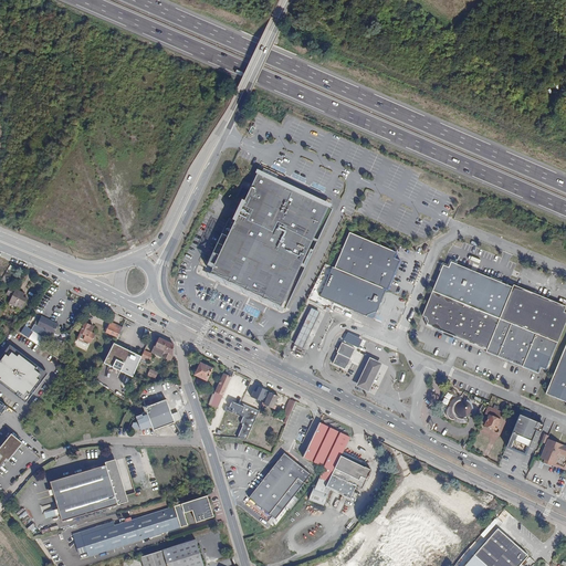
[(24,144),(31,134),(28,133),(21,143),(24,144)]
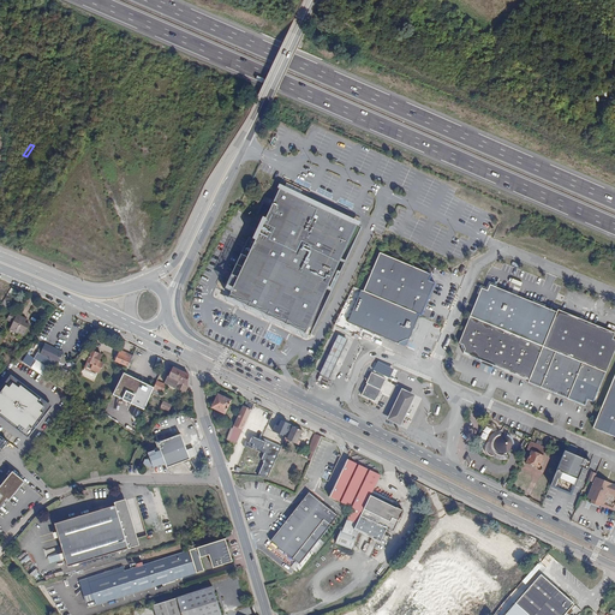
[(357,225),(281,189),(228,297),(305,334),(357,225)]
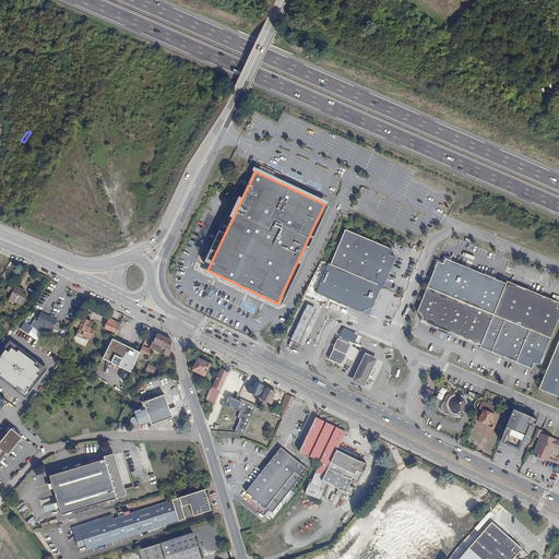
[(381,286),(383,287),(395,258),(390,256),(393,250),(345,229),(331,264),(381,286)]
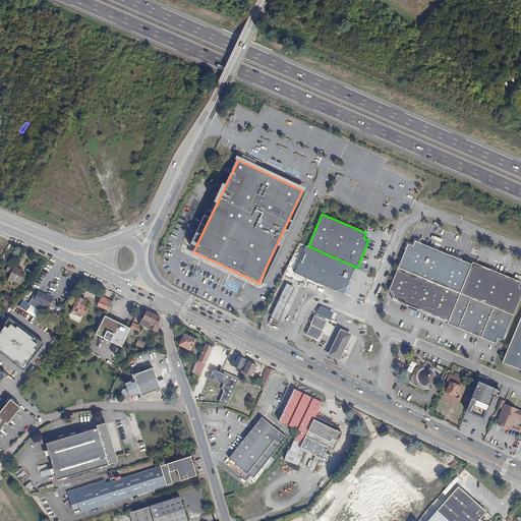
[(398,268),(460,294),(472,265),(415,241),(413,246),(408,244),(398,268)]
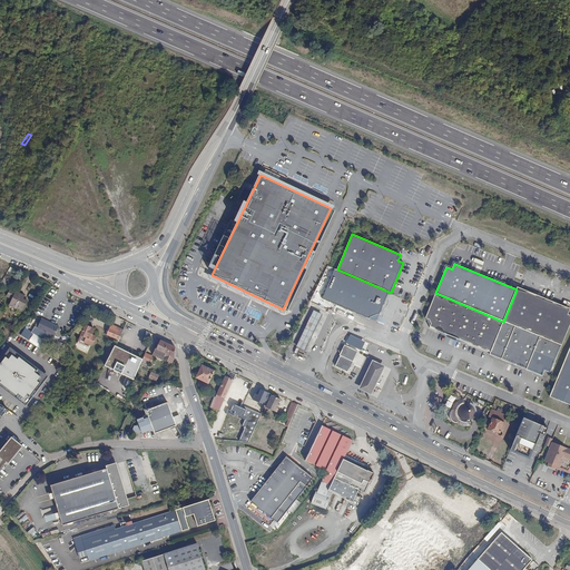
[(337,269),(335,268),(323,298),(370,318),(370,317),(379,314),(380,314),(389,292),(337,269)]
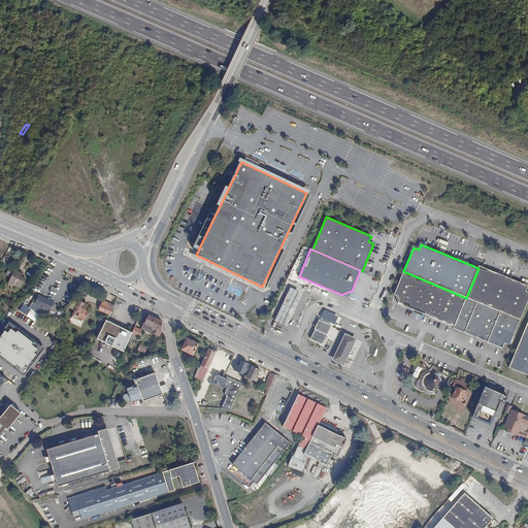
[(6,253),(0,263),(5,266),(11,256),(6,253)]
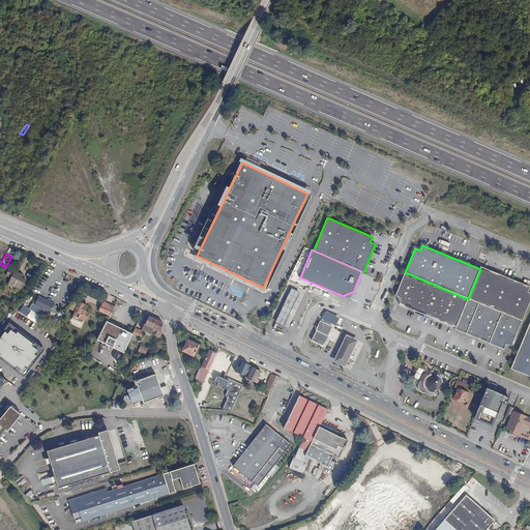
[(529,287),(481,267),(480,269),(468,299),(523,321),(529,302),(529,293),(528,292),(529,287)]
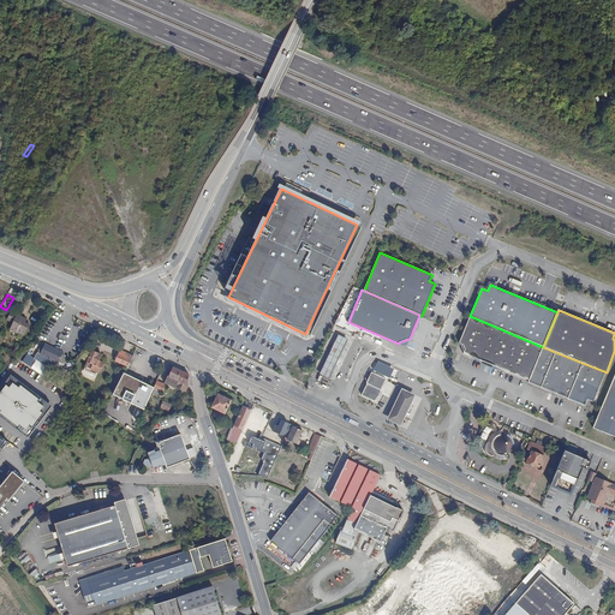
[(25,322),(27,321),(28,318),(11,311),(7,318),(13,322),(10,329),(24,335),(29,324),(25,322)]
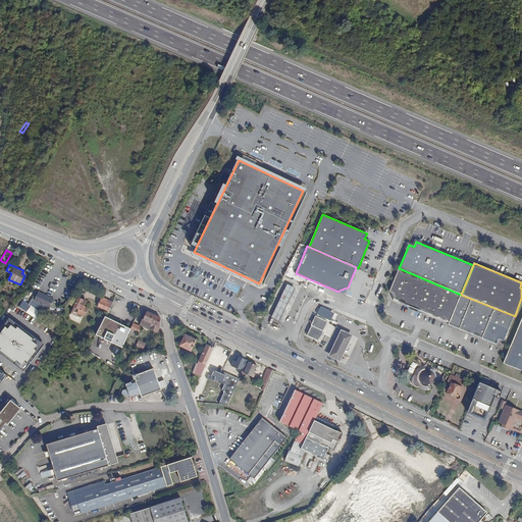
[(394,300),(449,323),(461,295),(399,268),(389,292),(394,293),(395,297),(394,300)]
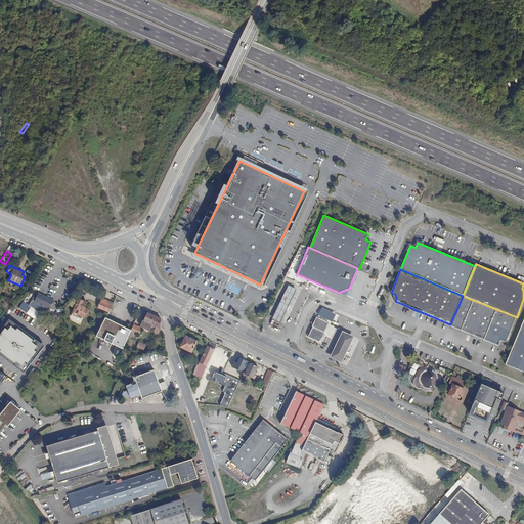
[(295,293),(296,290),(289,286),(287,290),(285,295),(281,299),(278,306),(276,311),(274,315),(272,318),(280,321),(281,318),(285,314),(287,309),(290,302),(292,298),(295,293)]
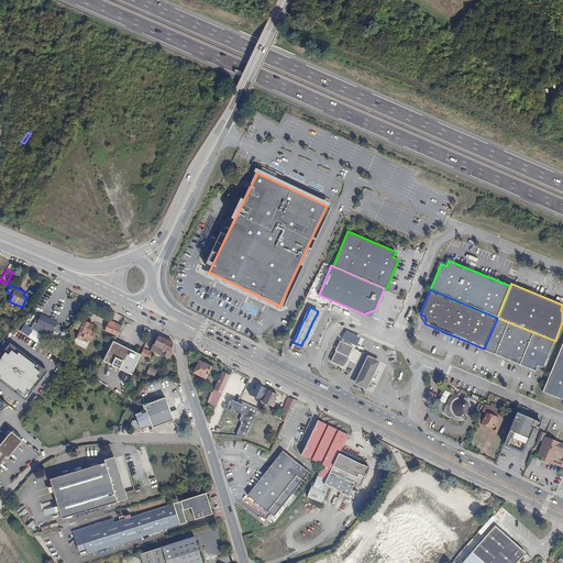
[(57,324),(50,321),(40,318),(35,329),(43,332),(44,330),(53,333),(57,324)]
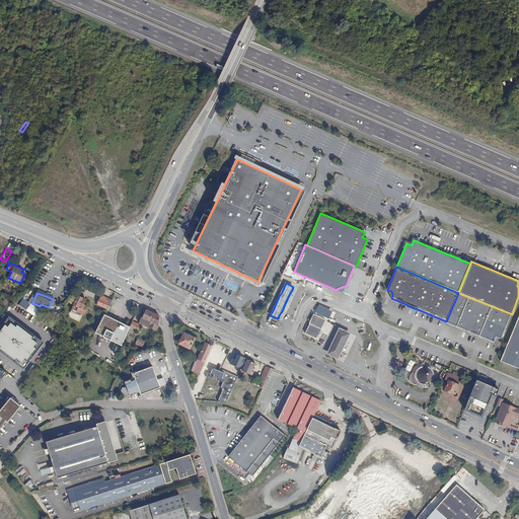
[(446,321),(446,322),(494,343),(496,338),(501,340),(512,314),(458,293),(446,321)]
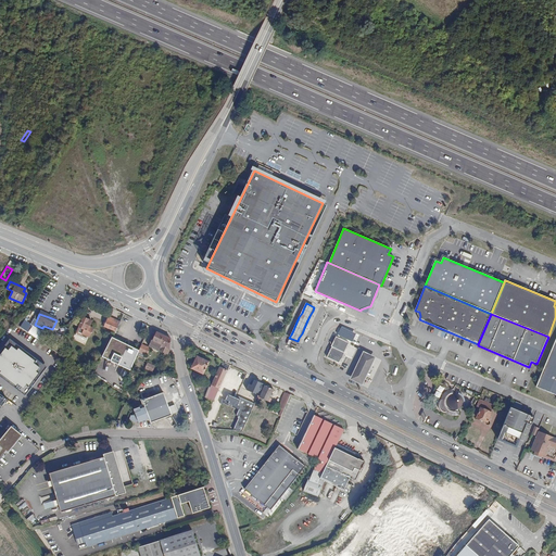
[(20,316),(15,323),(20,326),(24,318),(20,316)]
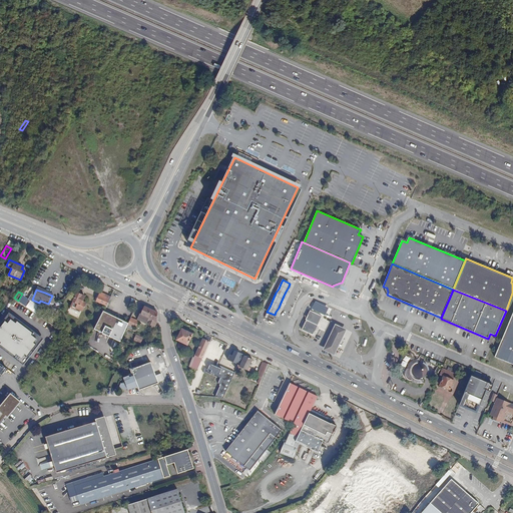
[(100,292),(99,295),(110,300),(111,297),(100,292)]
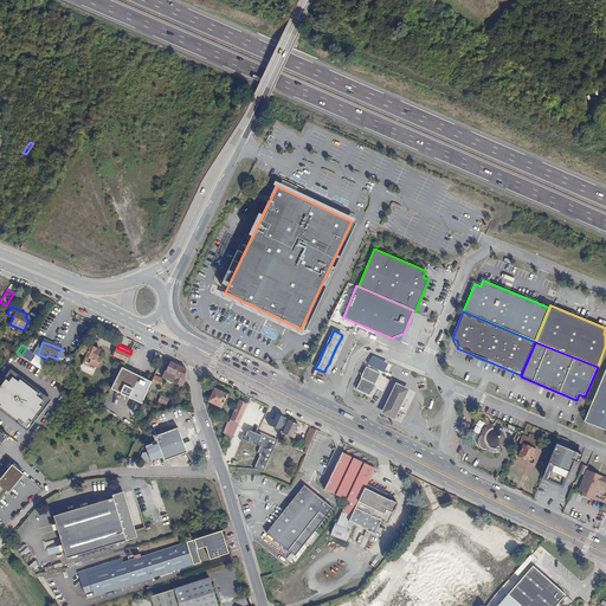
[(96,350),(97,348),(91,346),(83,362),(90,366),(90,365),(97,367),(102,358),(98,356),(101,352),(96,350)]
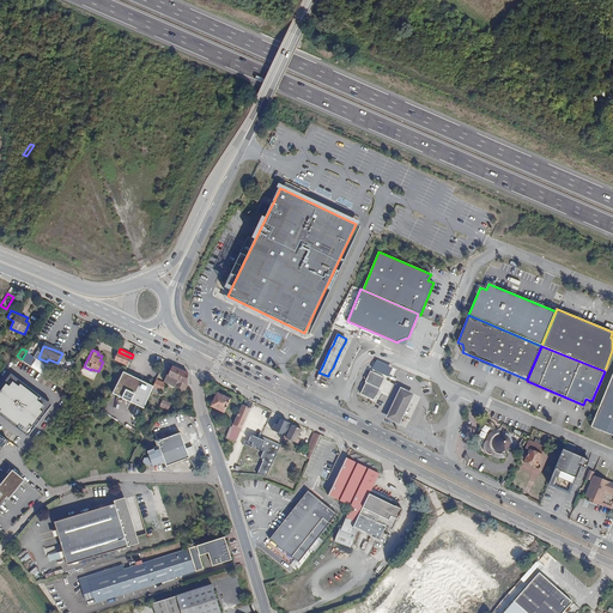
[(115,360),(128,365),(131,359),(132,358),(119,352),(115,360)]
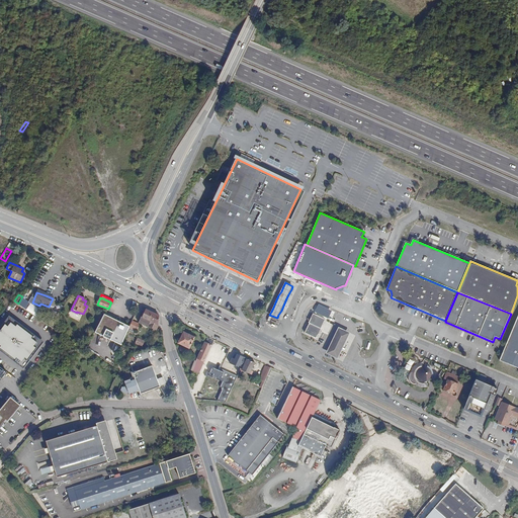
[(319,305),(315,313),(328,319),(332,311),(319,305)]
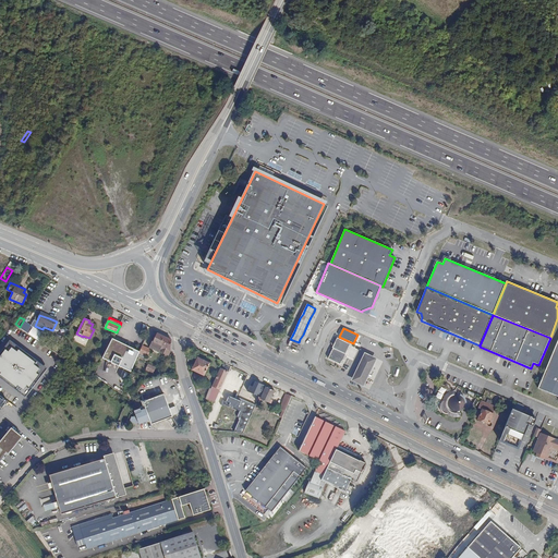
[(171,340),(157,332),(154,341),(152,341),(149,347),(166,354),(165,356),(168,358),(169,354),(170,351),(171,340)]
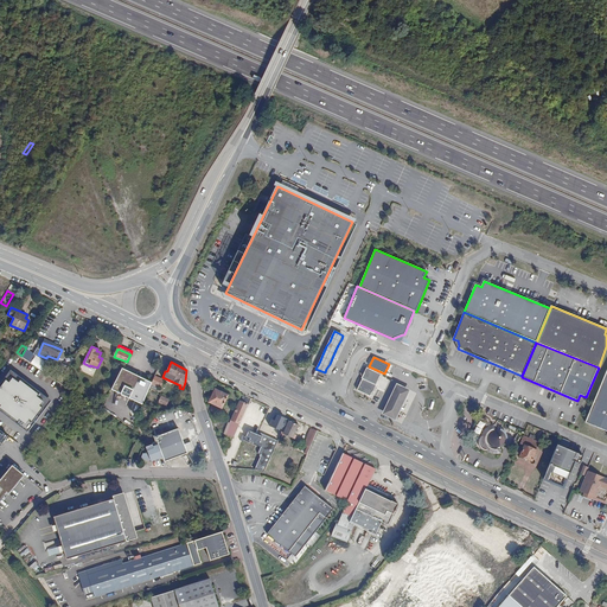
[(381,374),(368,368),(357,390),(370,396),(381,374)]
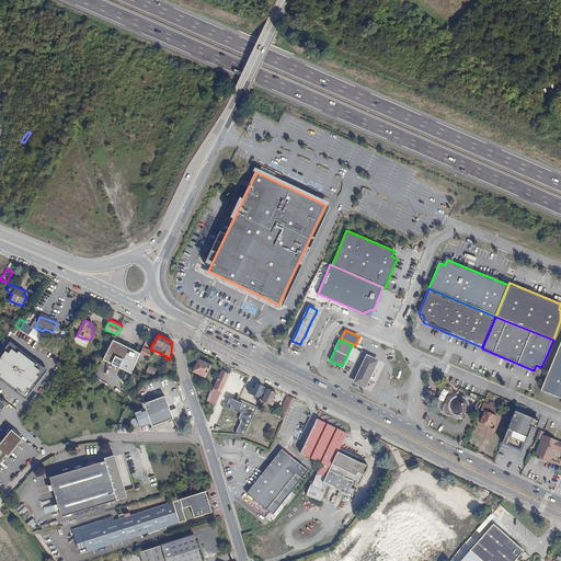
[(141,354),(114,341),(104,361),(132,374),(141,354)]
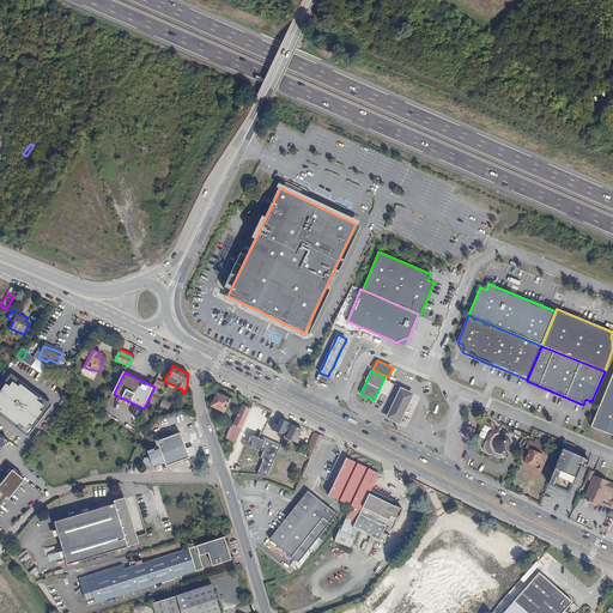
[(612,374),(612,375),(592,426),(612,435),(612,374)]
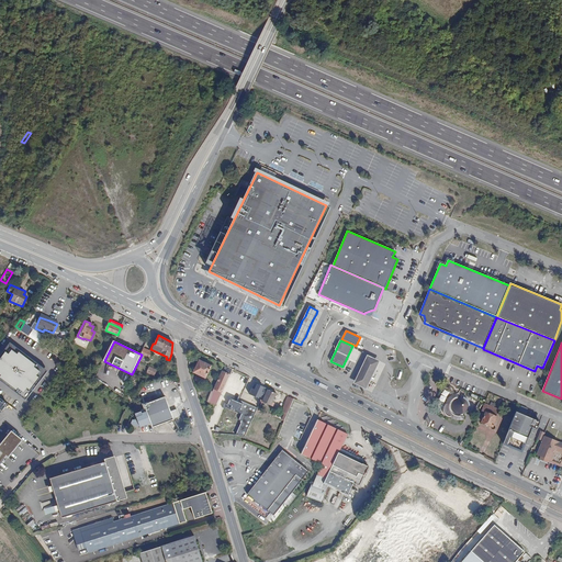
[(10,346),(0,358),(0,378),(25,397),(44,371),(10,346)]
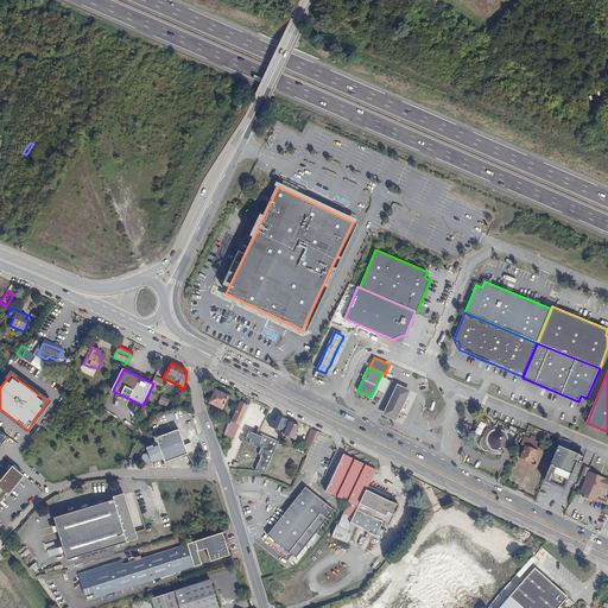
[(152,382),(153,384),(162,388),(164,380),(156,377),(154,377),(152,382)]
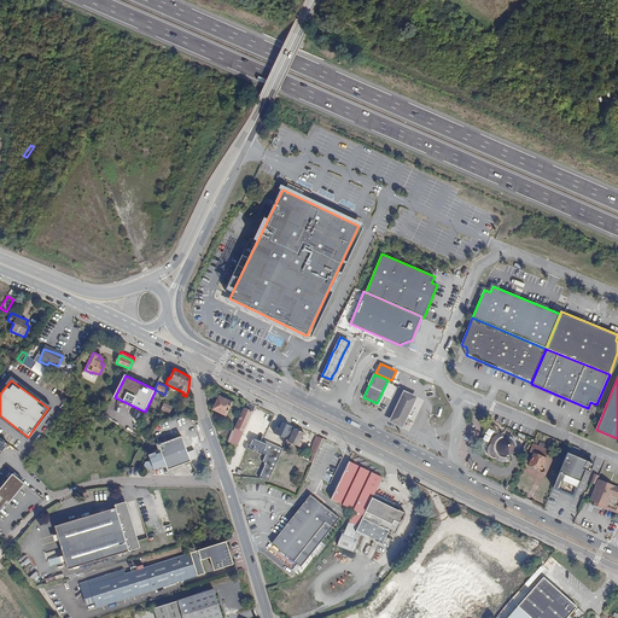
[(418,397),(403,391),(389,423),(403,429),(418,397)]
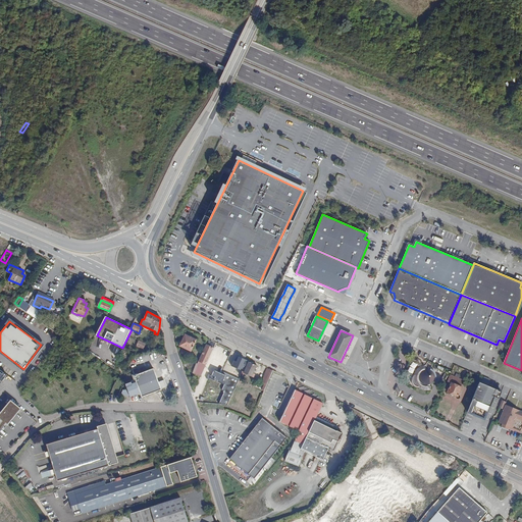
[(197,340),(185,334),(179,346),(192,351),(197,340)]
